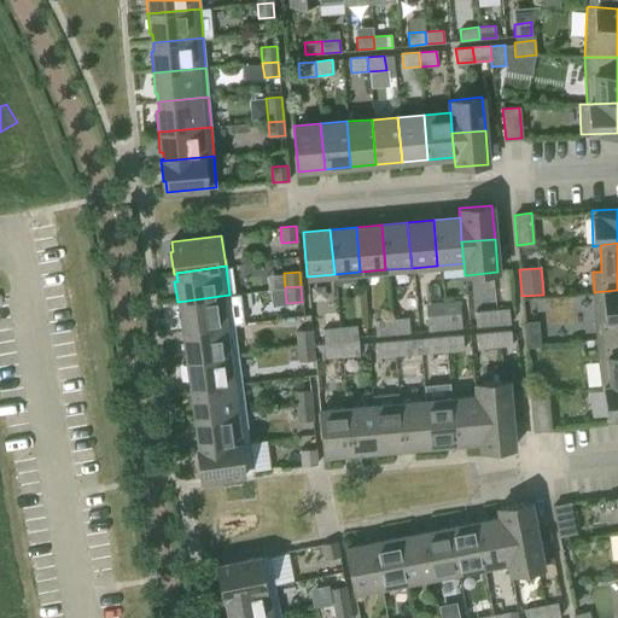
[(617,290),(594,292),(596,339),(617,337),(617,290)]
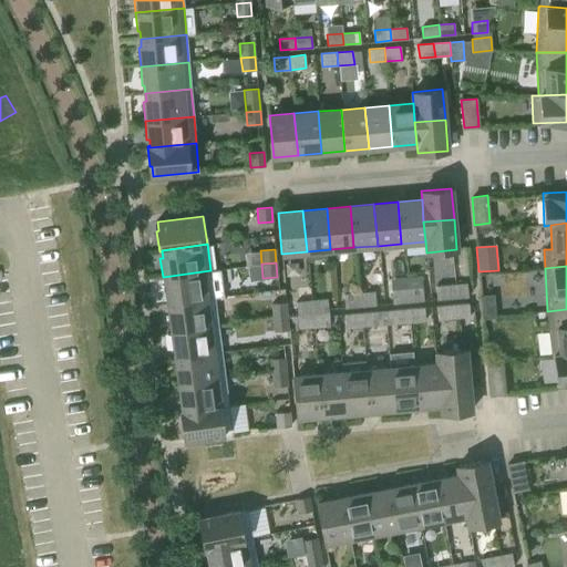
[(214,298),(210,270),(163,277),(165,296),(167,296),(168,303),(214,298)]
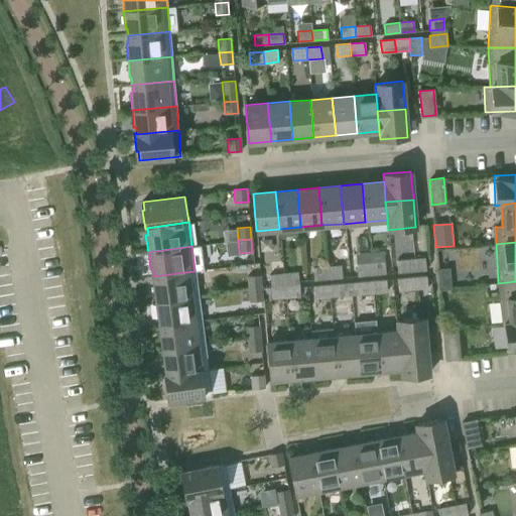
[(440,250),(440,282),(455,282),(455,249),(440,250)]
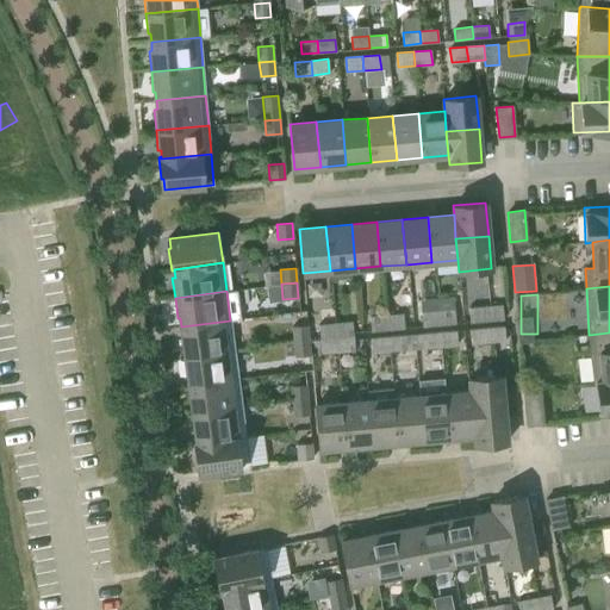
[(502,305),(485,306),(486,321),(503,319),(502,305)]
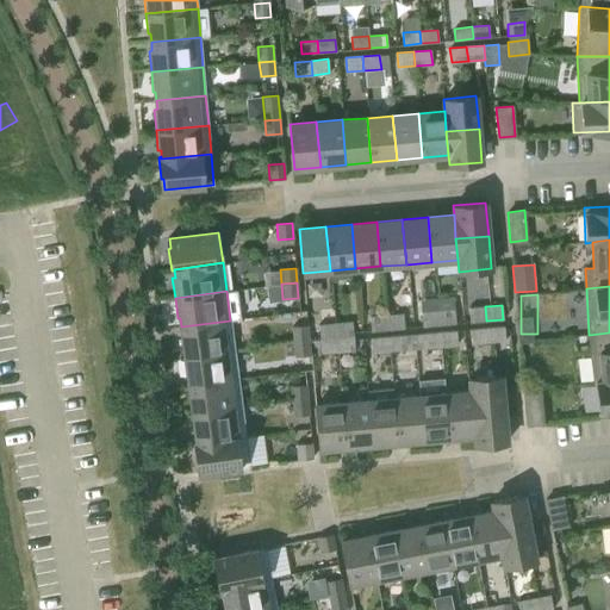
[(486,321),(485,306),(468,307),(470,322),(486,321)]
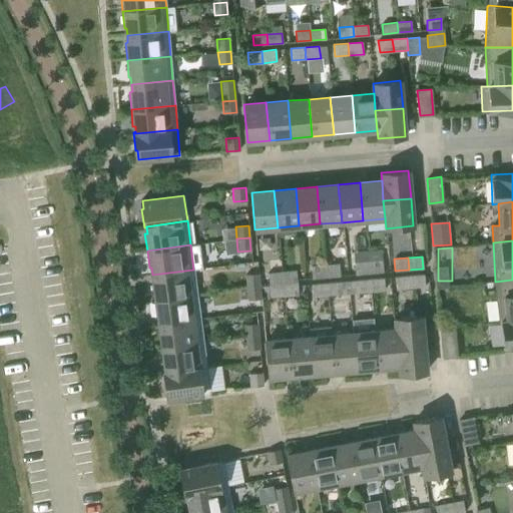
[(382,260),(368,262),(369,274),(383,272),(382,260)]
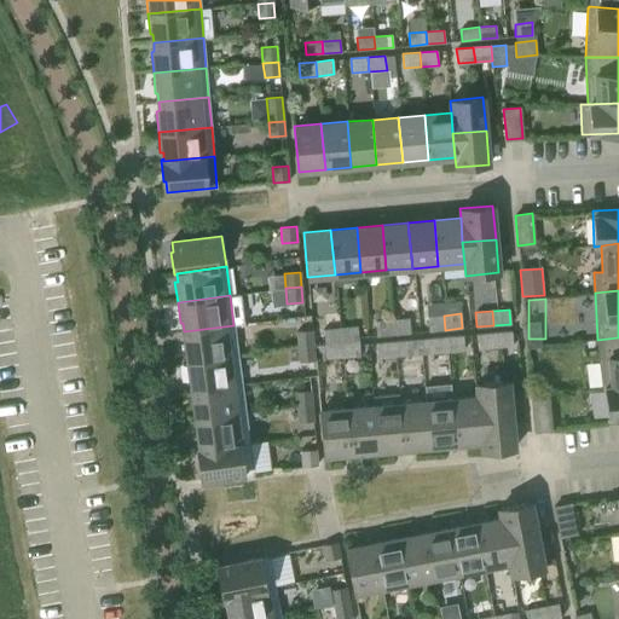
[(445,330),(444,316),(427,317),(428,331),(445,330)]
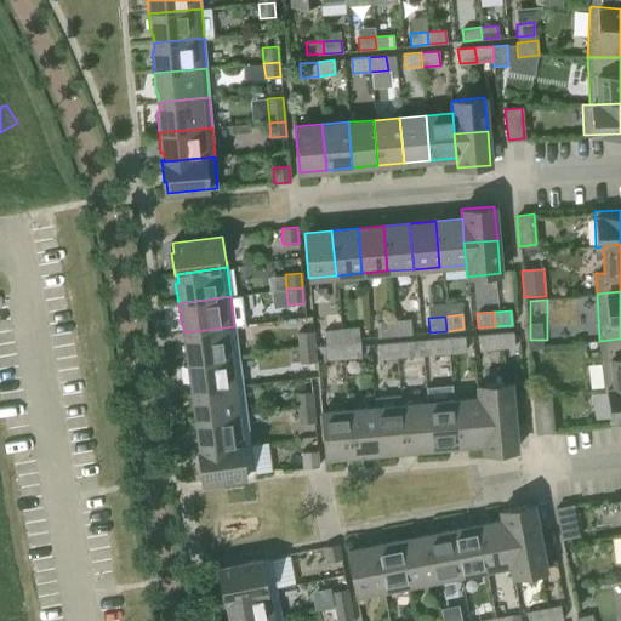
[(393,320),(394,335),(411,334),(410,319),(393,320)]
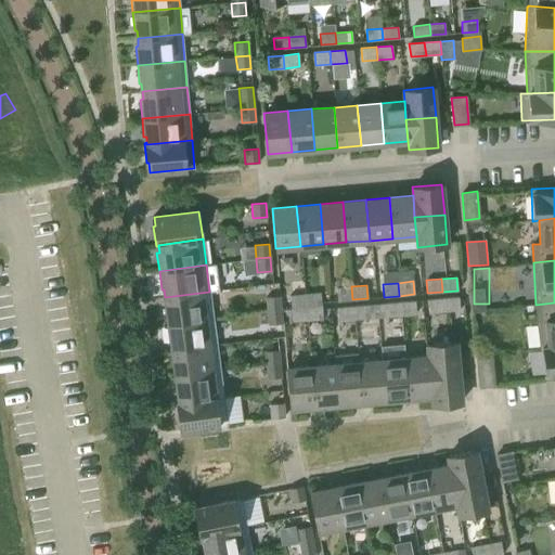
[(352,299),(351,286),(336,288),(337,301),(352,299)]
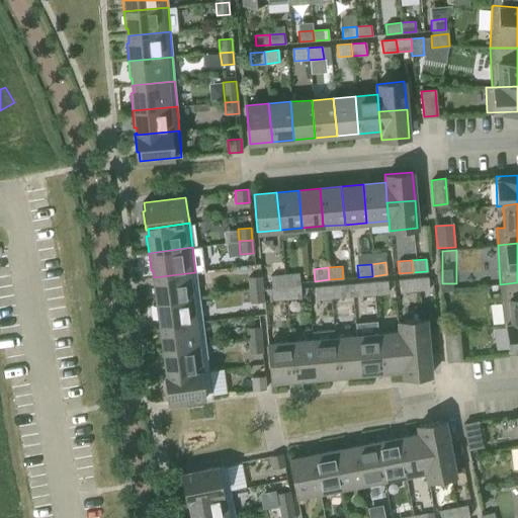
[(195,272),(154,277),(155,285),(153,285),(155,303),(199,296),(195,272)]
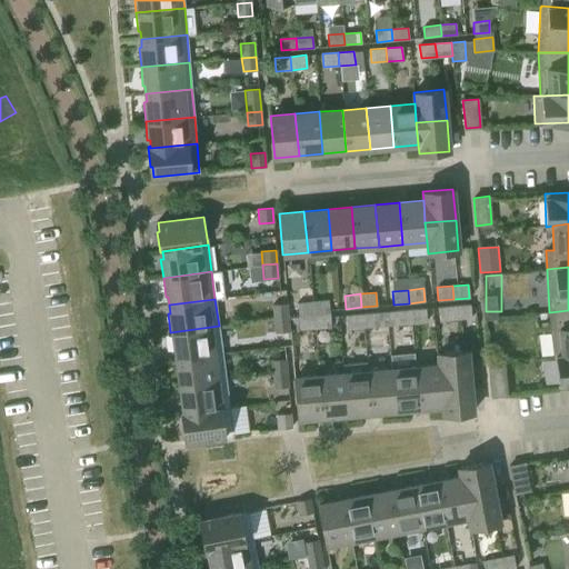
[(313,315),(329,313),(328,300),(312,301),(313,315)]
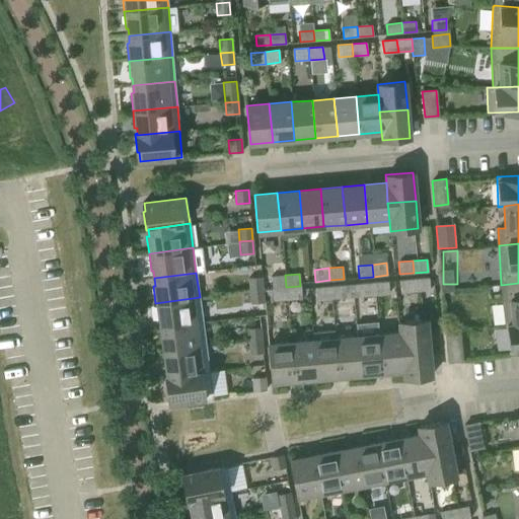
[(286,287),(285,275),(271,277),(272,289),(286,287)]
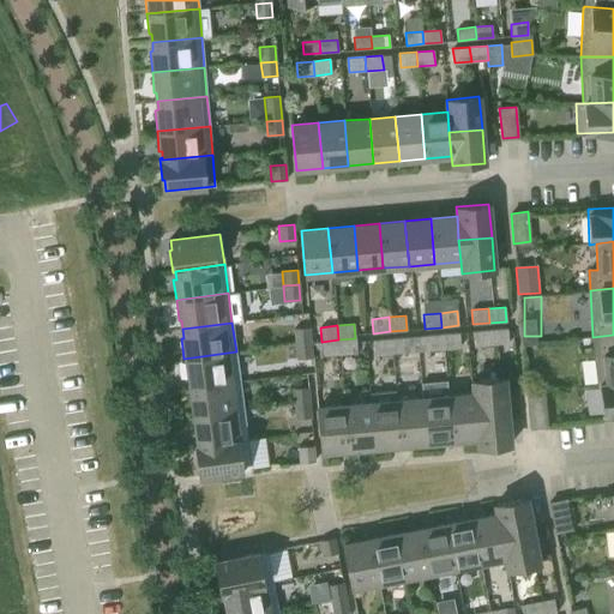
[(295,344),(311,342),(309,327),(294,329),(295,344)]
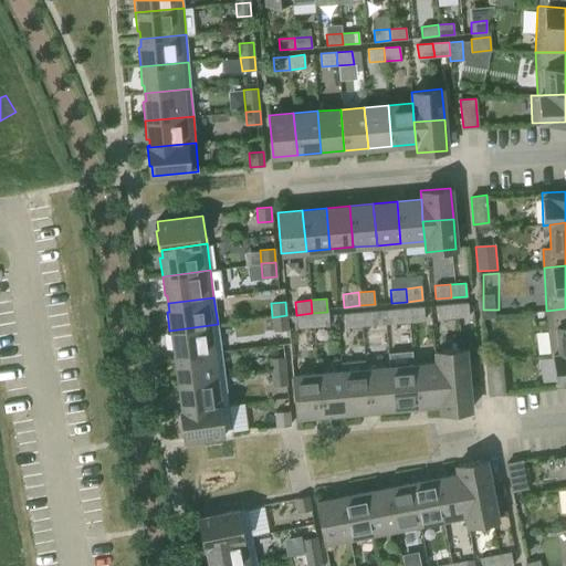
[(452,304),(453,317),(469,316),(468,303),(452,304)]
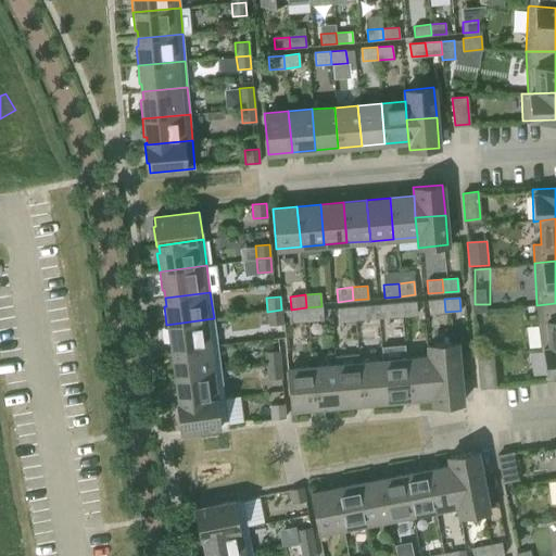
[(445,312),(444,299),(429,300),(430,313),(445,312)]
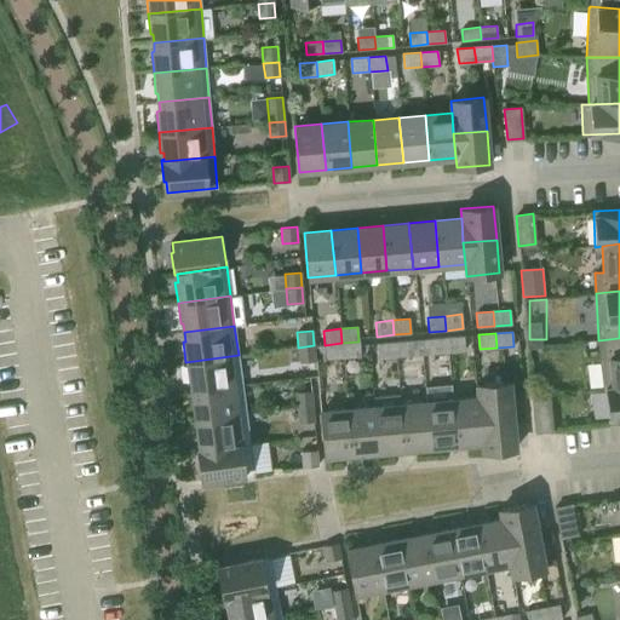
[(464,336),(447,338),(448,351),(465,350),(464,336)]
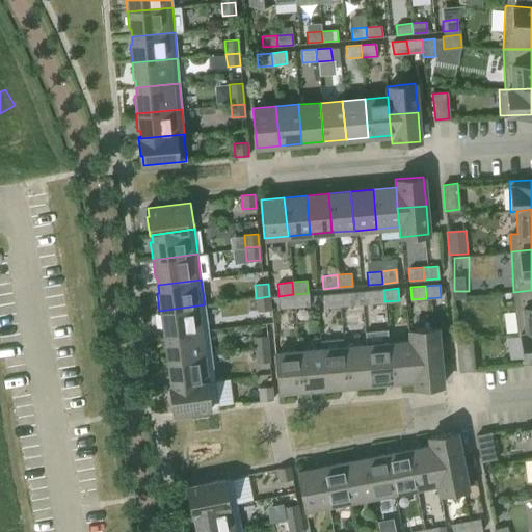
[(384,301),(383,290),(369,291),(370,303),(384,301)]
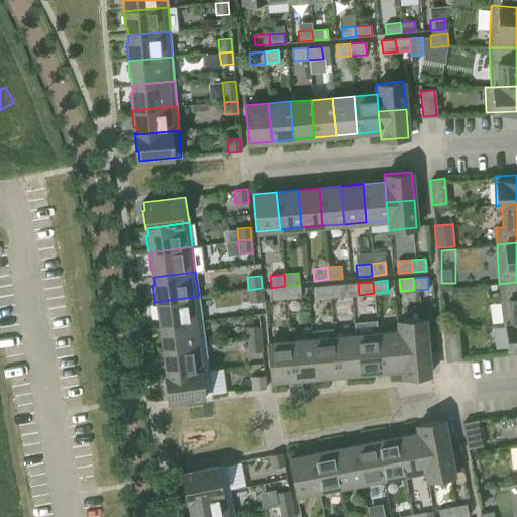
[(516,282),(499,284),(503,325),(504,325),(504,324),(516,322),(516,282)]
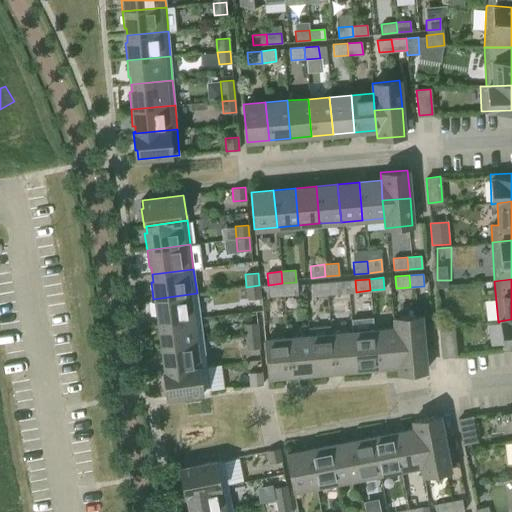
[(326,282),(327,294),(341,293),(340,281),(326,282)]
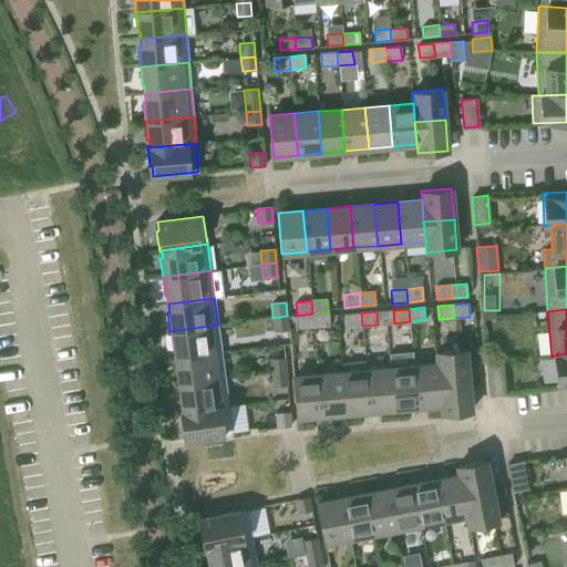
[(328,312),(312,313),(313,327),(329,326),(328,312)]
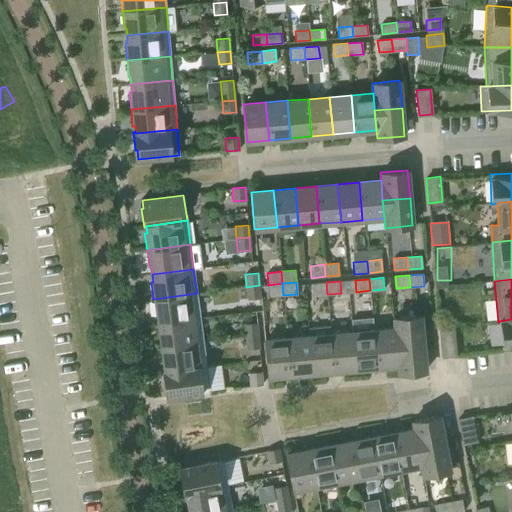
[(327,294),(326,282),(311,284),(313,296),(327,294)]
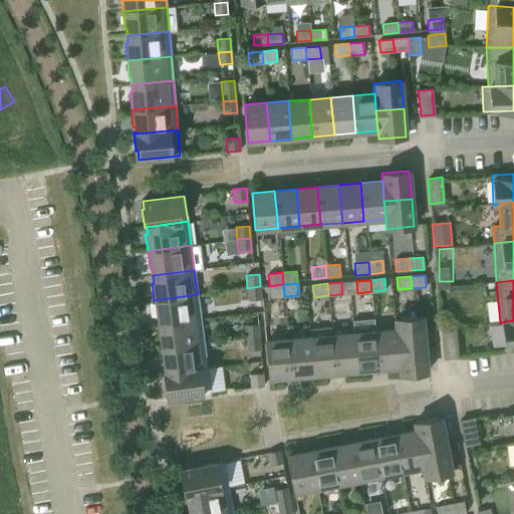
[(284,296),(283,284),(269,286),(270,297),(284,296)]
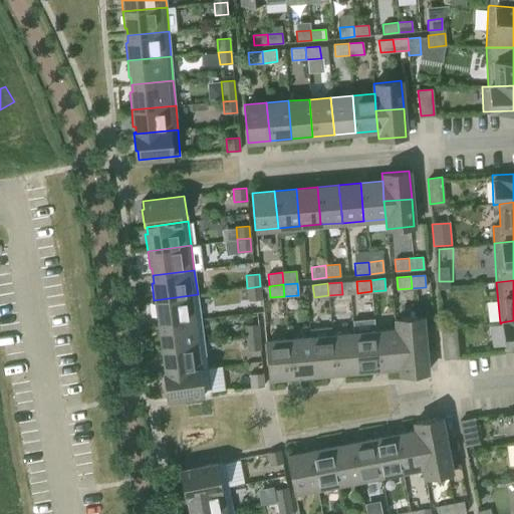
[(261,299),(260,286),(247,288),(248,300),(261,299)]
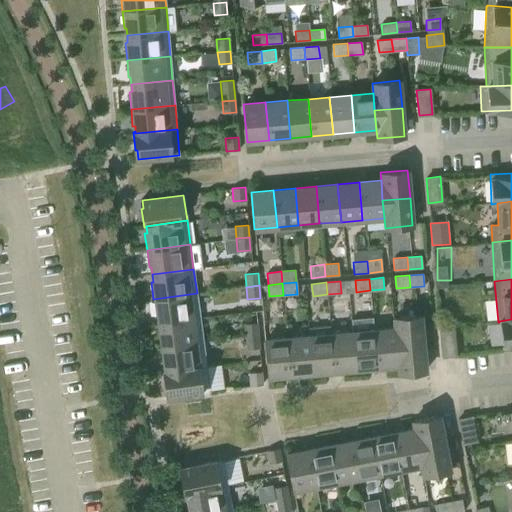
[(197,293),(153,299),(155,316),(158,316),(159,323),(200,318),(197,293)]
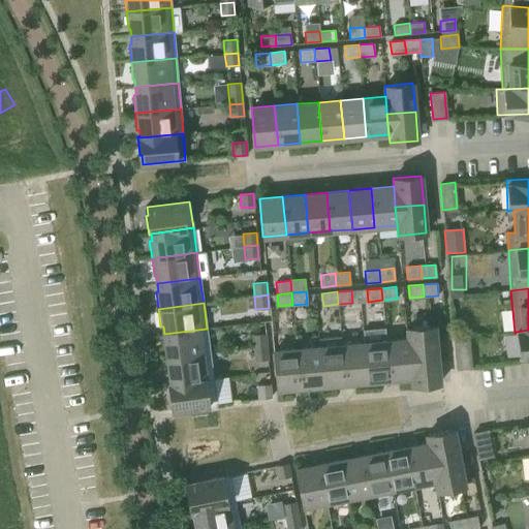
[(409,356),(437,354),(434,325),(406,329),(407,339),(409,356)]
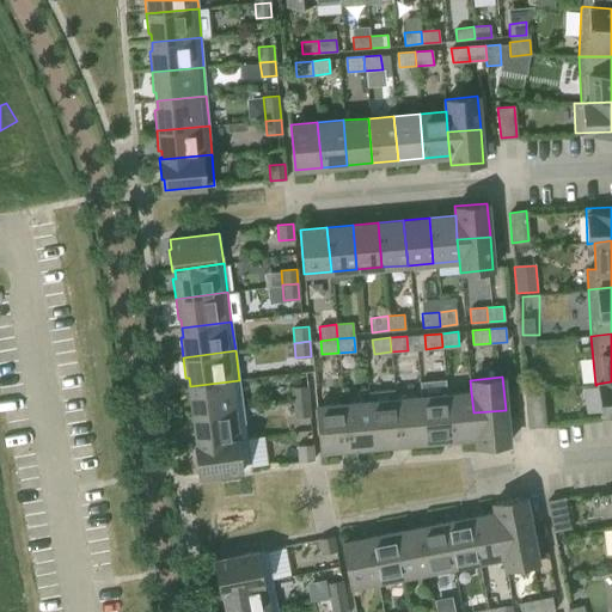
[(239,380),(190,386),(191,395),(188,396),(190,416),(243,409),(239,380)]
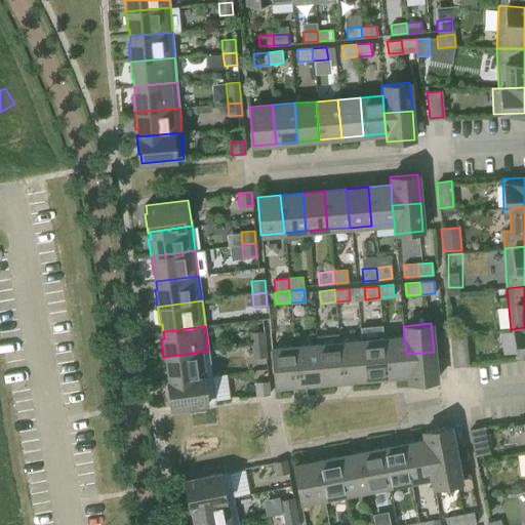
[(524,327),(512,329),(512,330),(516,358),(524,357),(524,327)]
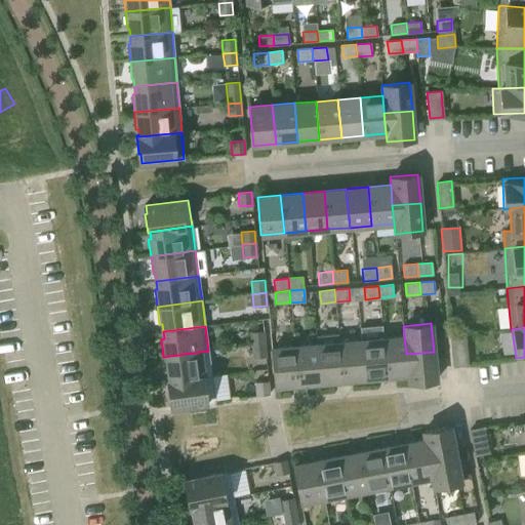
[(251,345),(265,344),(264,331),(250,332),(251,345)]
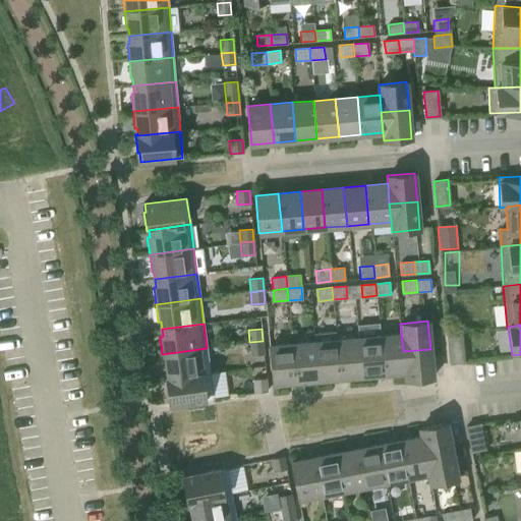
[(401,334),(379,336),(382,373),(404,371),(403,351),(401,334)]
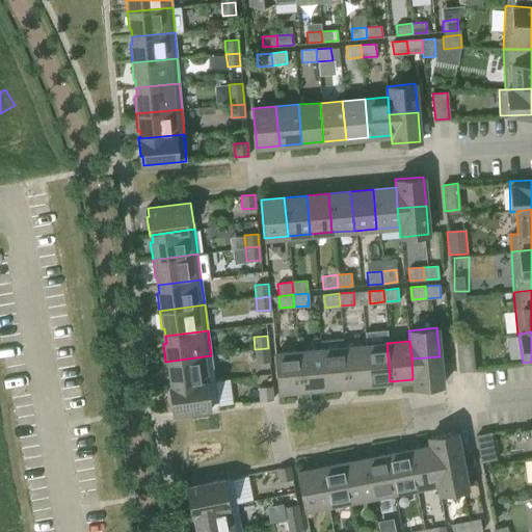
[(387,343),(364,345),(368,383),(390,381),(387,343)]
